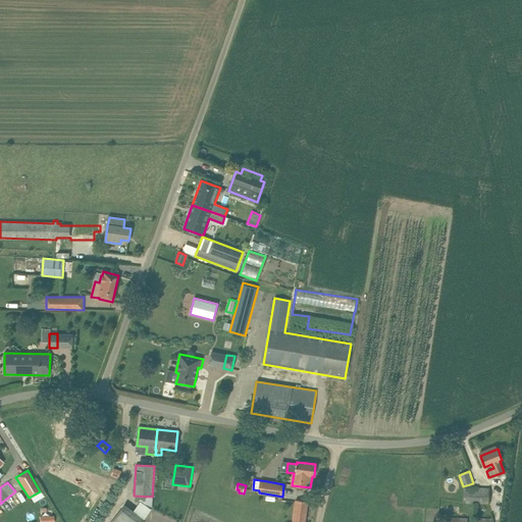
[(488,503),(489,488),(464,488),(464,503),(488,503)]
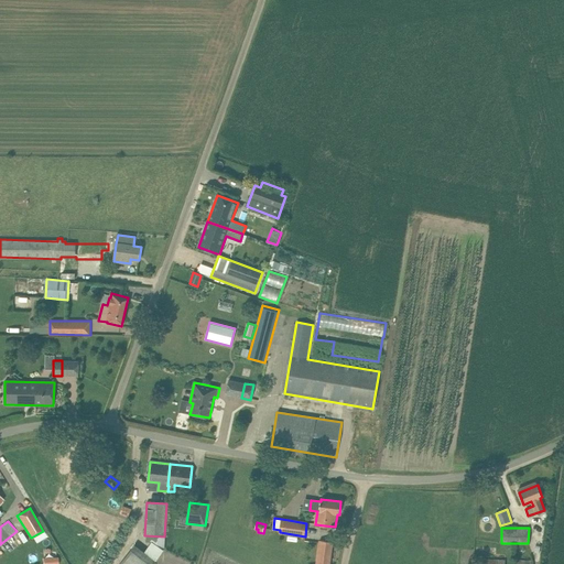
[(318,540),(315,563),(329,563),(333,542),(318,540)]
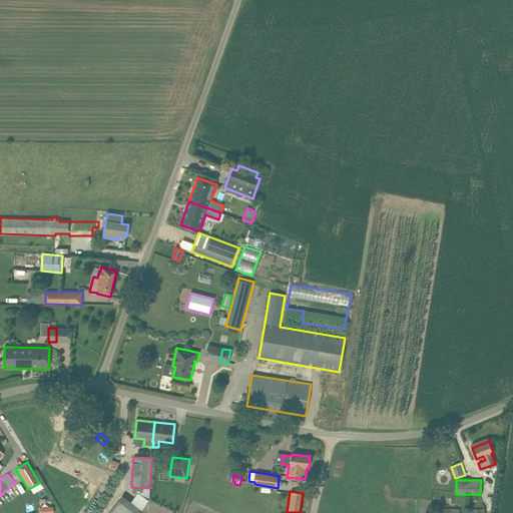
[(138,512),(141,510),(122,496),(108,512),(138,512)]
